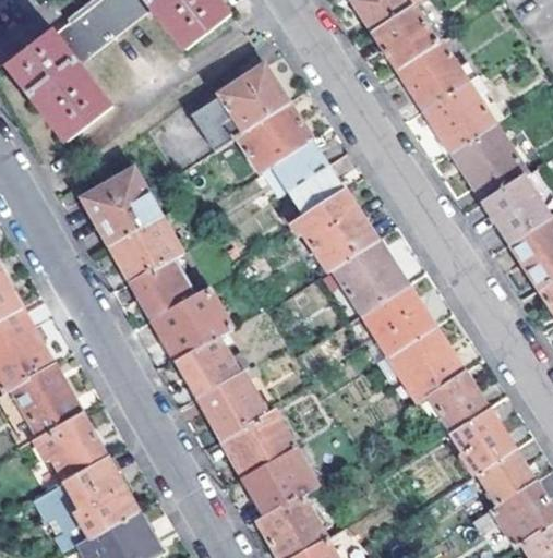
[(8,68),(63,140),(107,106),(75,65),(148,9),(180,51),(227,16),(214,0),(86,0),(85,1),(62,17),(67,22),(60,26),(8,68)]
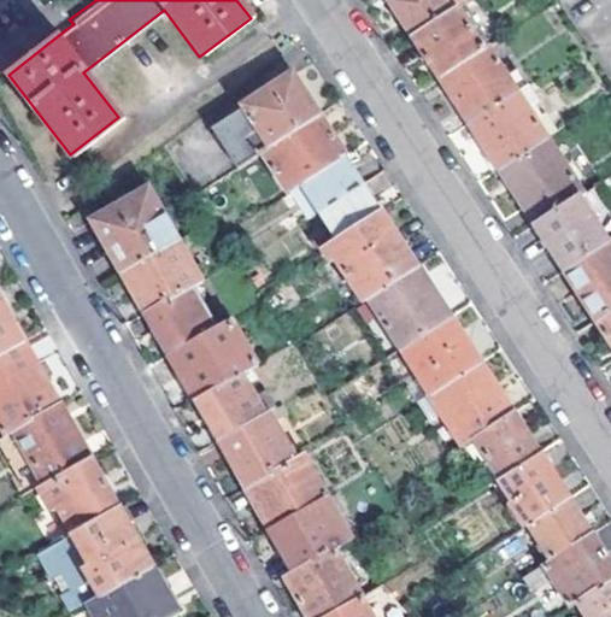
[(385,0),(409,37),(447,12),(439,0),(385,0)]
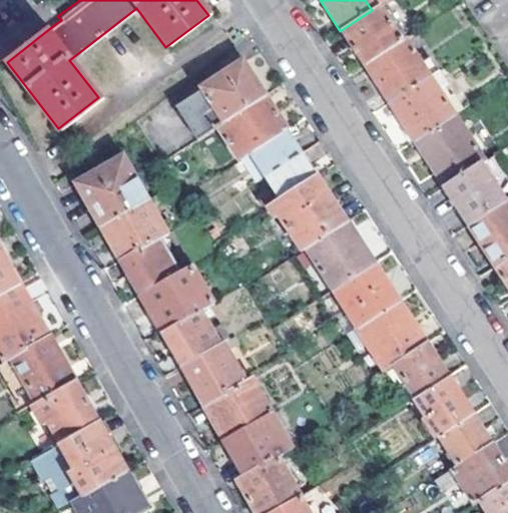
[(382,4),(377,7),(399,40),(404,37),(406,37),(382,4)]
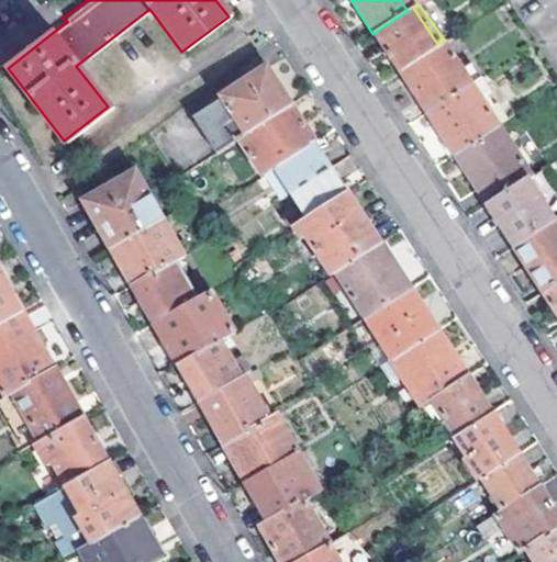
[(397,71),(437,44),(413,8),(408,11),(372,34),(397,71)]
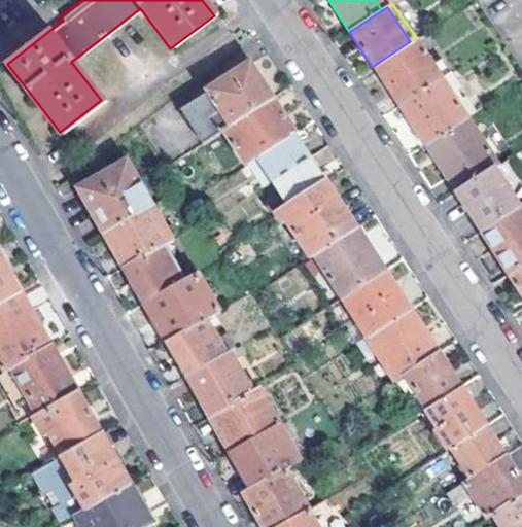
[(372,67),(396,105),(440,77),(432,66),(415,38),(410,41),(372,67)]
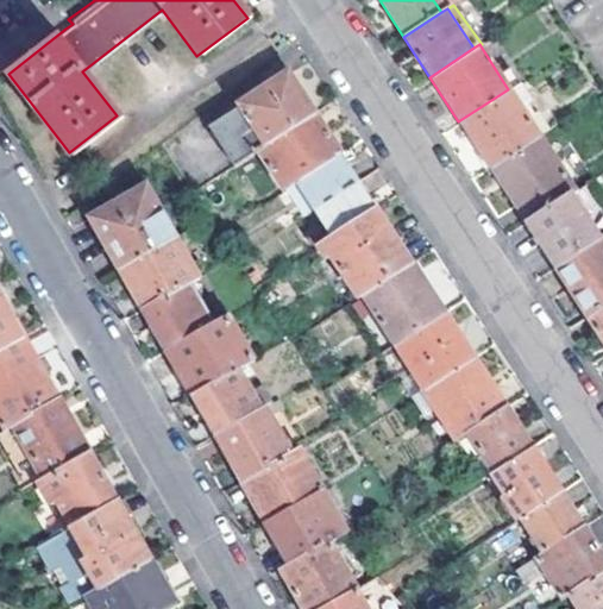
[(516,66),(500,76),(508,89),(525,79),(516,66)]
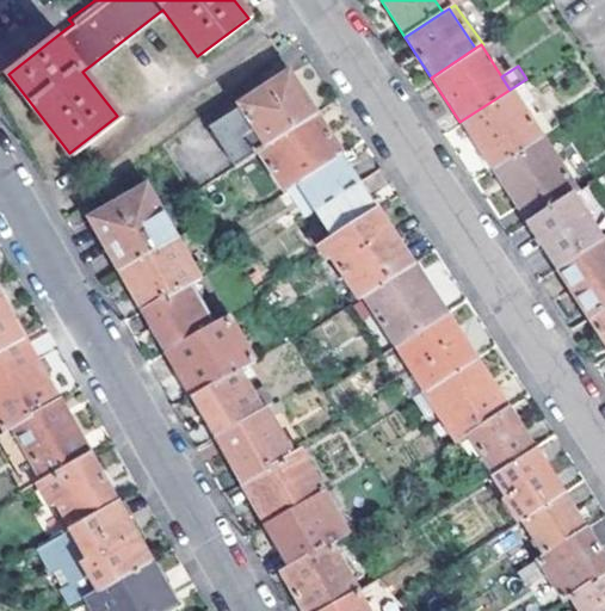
[(230,166),(253,150),(310,113),(284,74),(236,105),(239,107),(208,129),(230,166)]
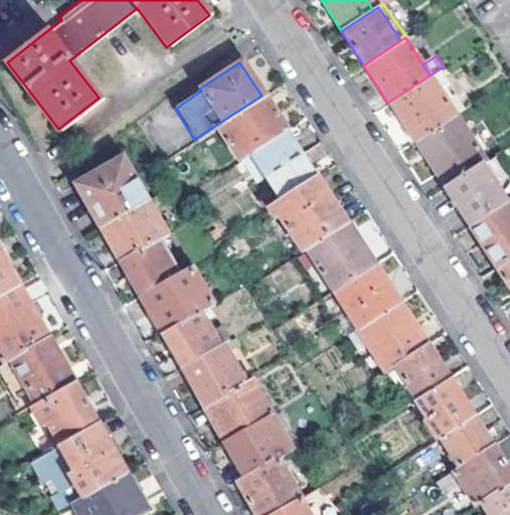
[(455,80),(444,66),(430,75),(440,90),(455,80)]
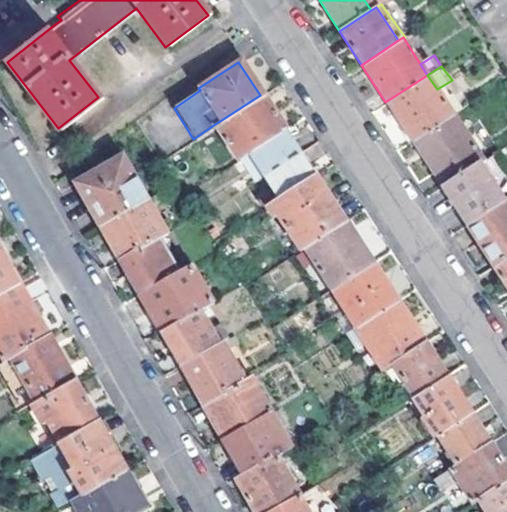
[(410,140),(452,113),(437,89),(427,75),(385,102),(406,134),(410,140)]
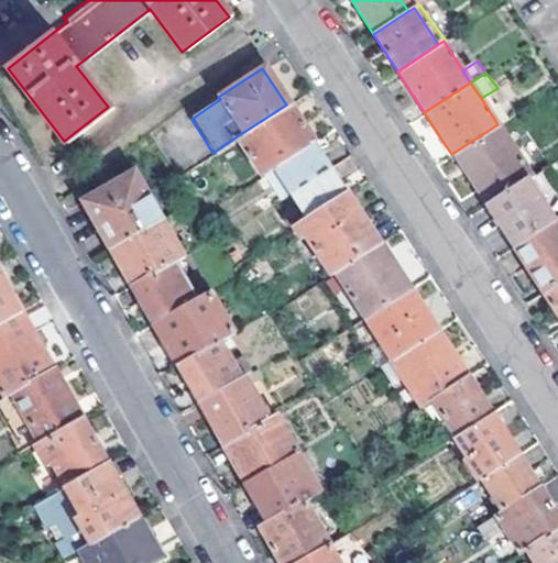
[(258,176),(275,165),(308,144),(310,142),(286,105),(233,139),(258,176)]
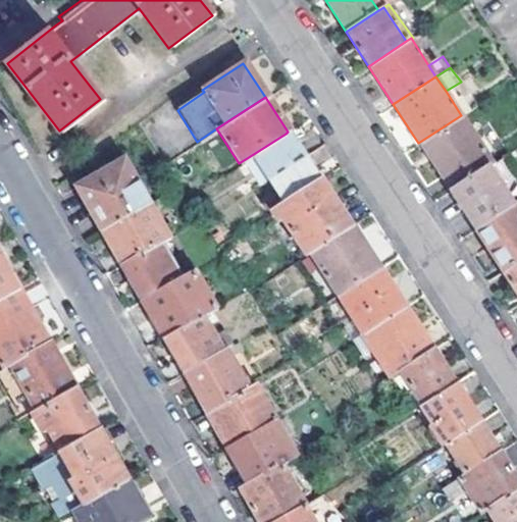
[(461,115),(418,143),(449,191),(486,166),(492,163),(461,115)]
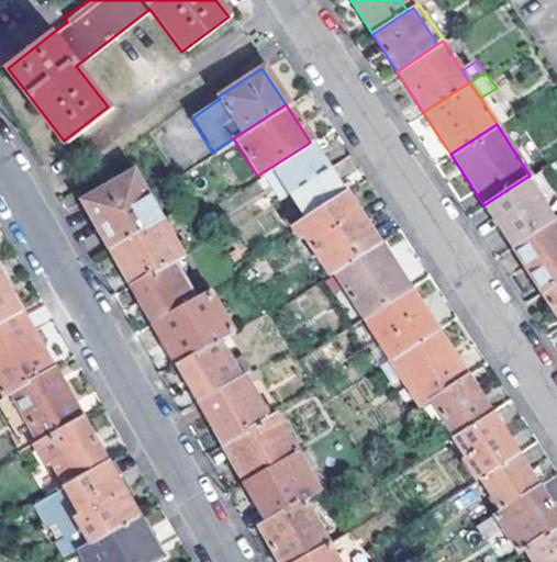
[(275,165),(291,189),(323,168),(308,144),(275,165)]
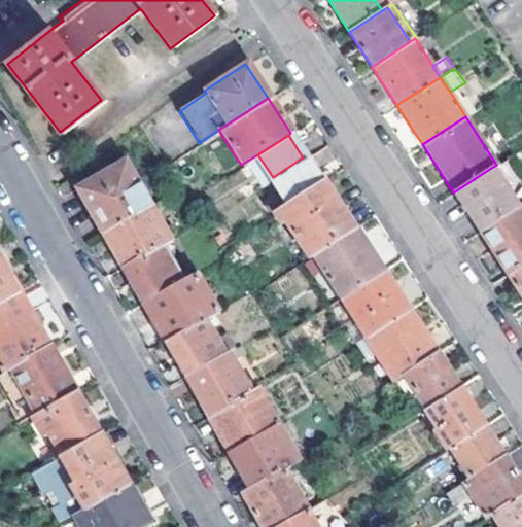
[(288,202),(318,182),(303,157),(273,177),(288,202)]
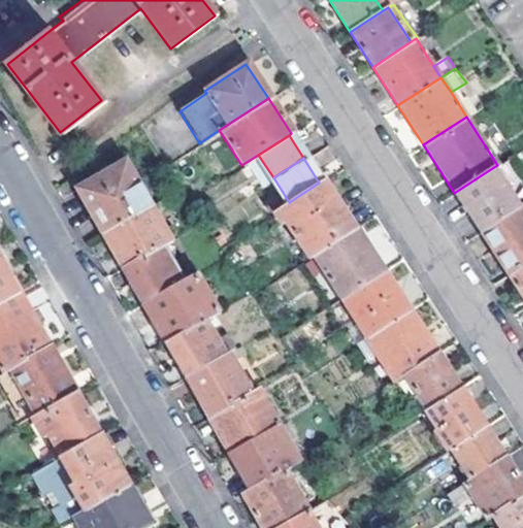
[(124,160),(75,188),(100,231),(149,204),(124,160)]
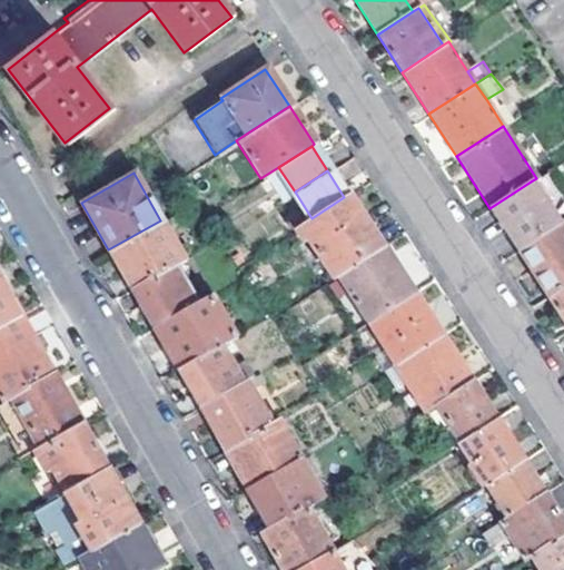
[(531,182),(490,208),(493,213),(517,249),(557,223),(531,182)]
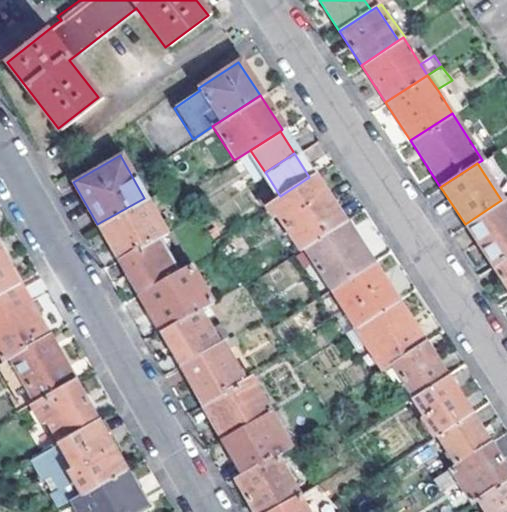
[(312,176),(309,177),(280,196),(264,207),(272,219),(275,217),(297,251),(301,248),(342,222),(316,182),(312,176)]
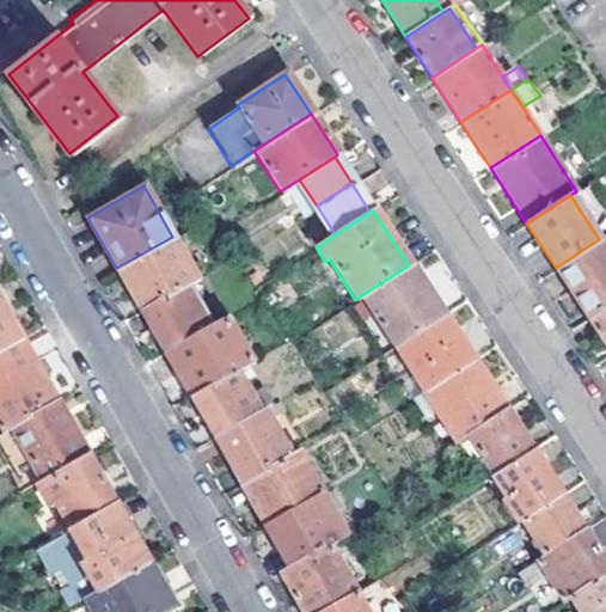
[(116,268),(141,310),(185,283),(196,279),(172,237),(116,268)]
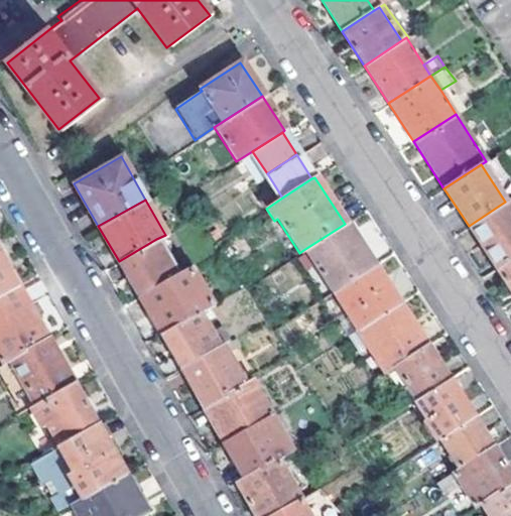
[(510,210),(505,202),(469,226),(496,269),(510,258),(510,210)]
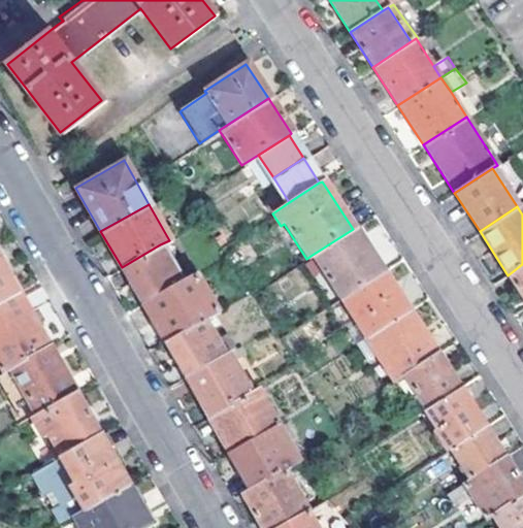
[(353,229),(311,256),(338,299),(381,271),(353,229)]
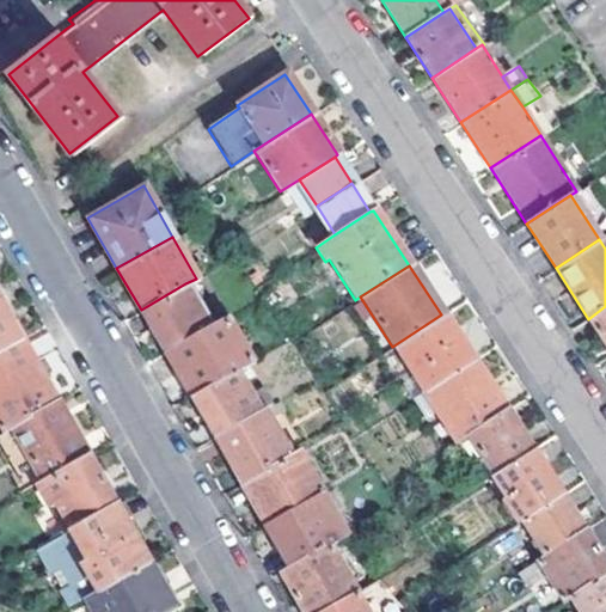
[(164,352),(209,325),(185,283),(141,310),(164,352)]
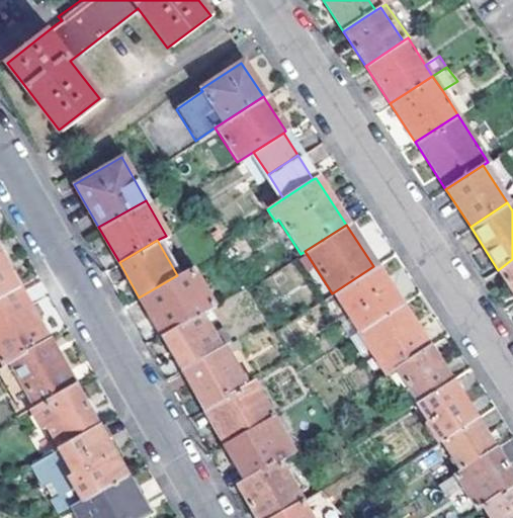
[(512,292),(512,259),(498,270),(512,292)]
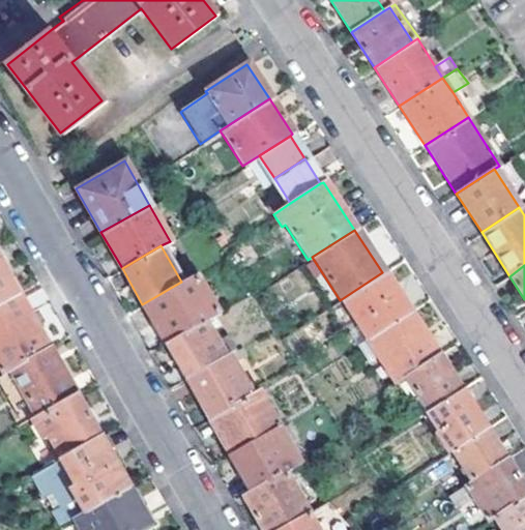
[(0,302),(15,294),(0,266),(0,302)]
